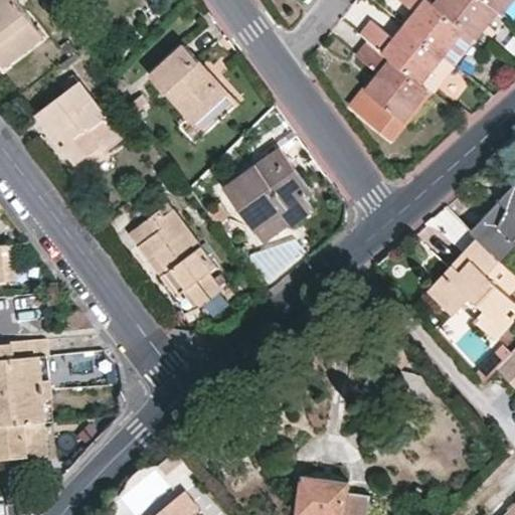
[(0,0),(0,64),(3,68),(41,36),(13,0),(0,0)]
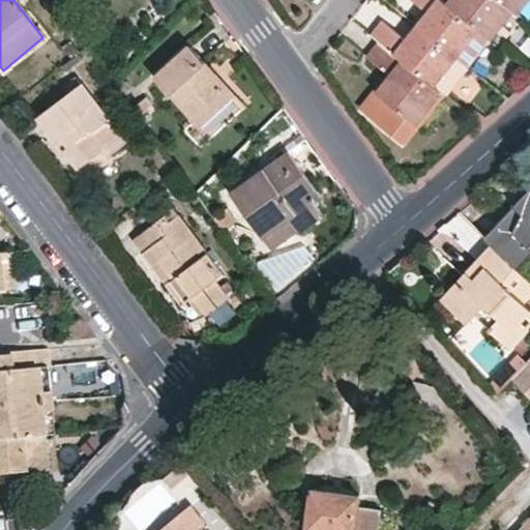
[(459,56),(481,29),(444,0),(417,0),(429,9),(423,16),(417,24),(459,56)]
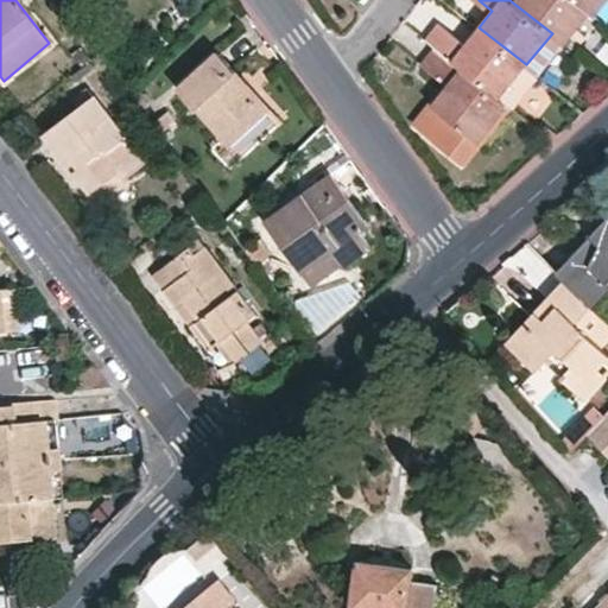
[(561,39),(587,7),(577,0),(510,0),(552,33),(561,39)]
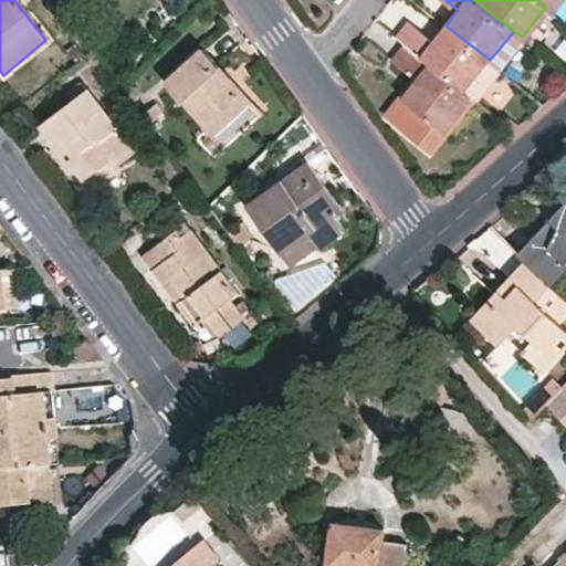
[(554,12),(564,0),(537,0),(546,7),(554,12)]
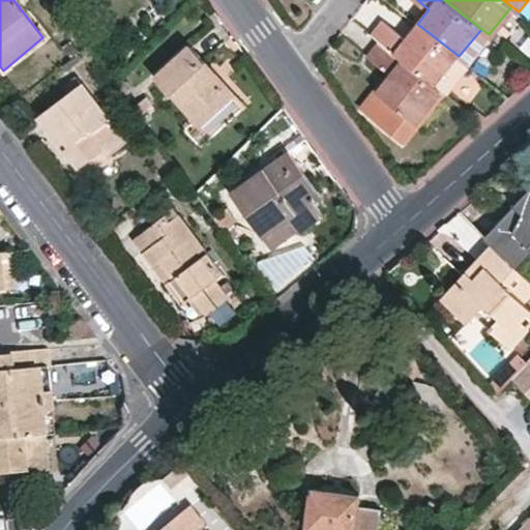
[(436,84),(459,56),(417,24),(410,32),(404,39),(380,21),(370,33),(377,39),(436,84)]
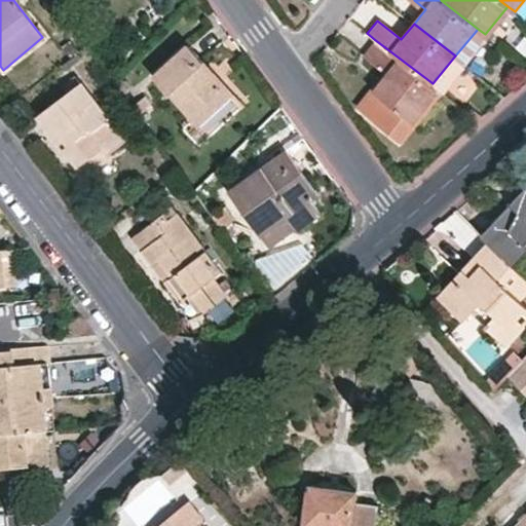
[(433,83),(374,39),(363,52),(388,73),(380,83),(364,104),(405,136),(440,91),(433,83)]
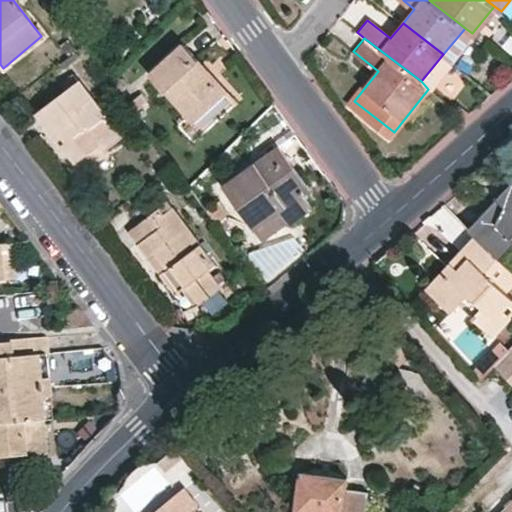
[(197,62),(183,51),(156,84),(207,125),(233,92),(197,62)]
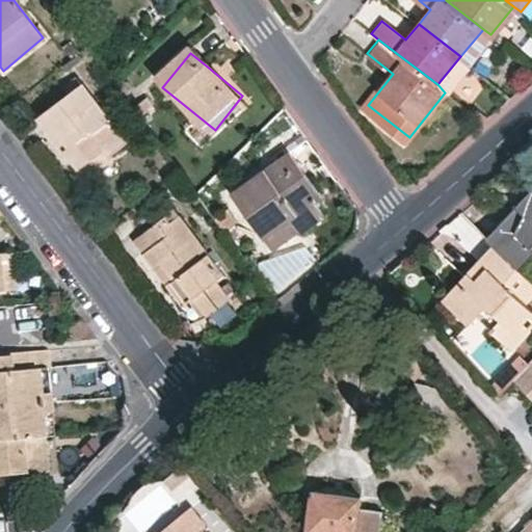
[(102,150),(110,157),(127,143),(81,83),(36,116),(77,170),(102,150)]
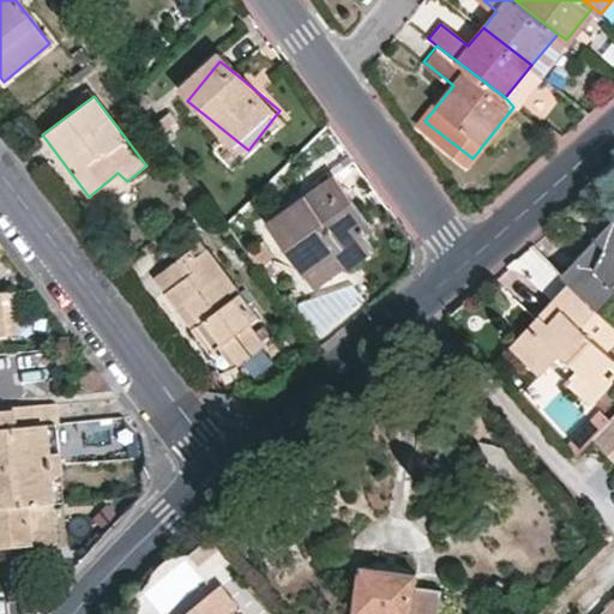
[(96,206),(127,181),(118,173),(89,197),(96,206)]
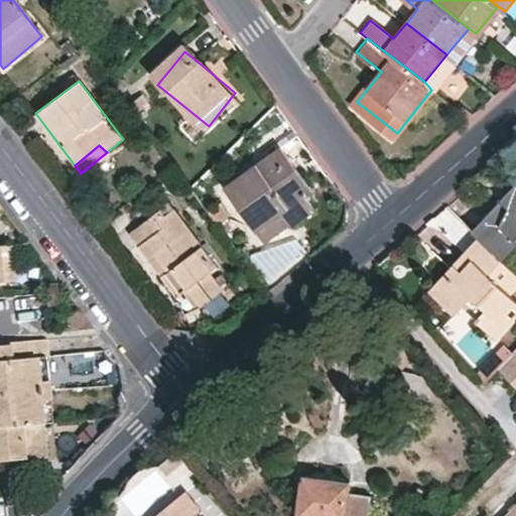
[(295,215),(307,226),(308,227),(328,207),(314,194),(320,188),(300,168),(281,150),(233,198),(272,238),(295,215)]
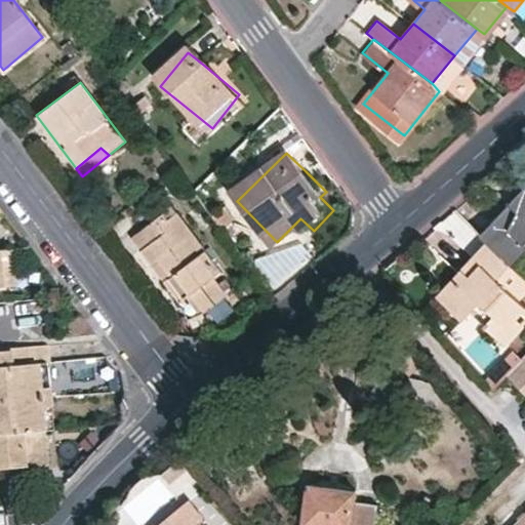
[(515,260),(517,264),(524,253),(524,186),(512,200),(522,208),(513,220),(501,212),(484,234),(492,242),(515,260)]
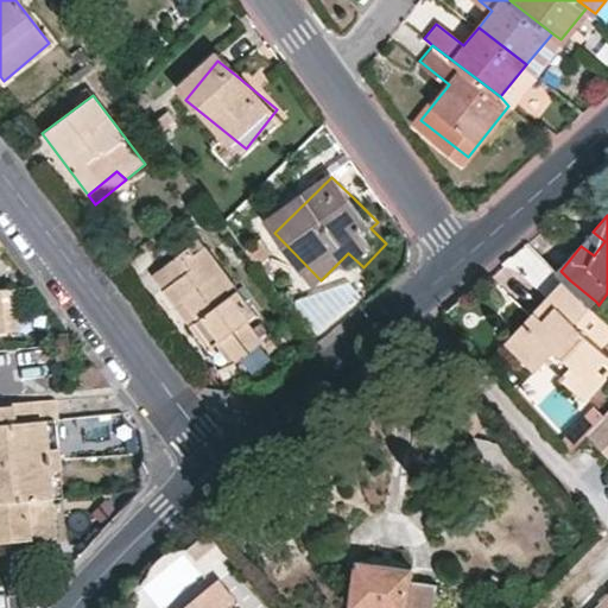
[(593,232),(581,246),(594,255),(605,241),(593,232)]
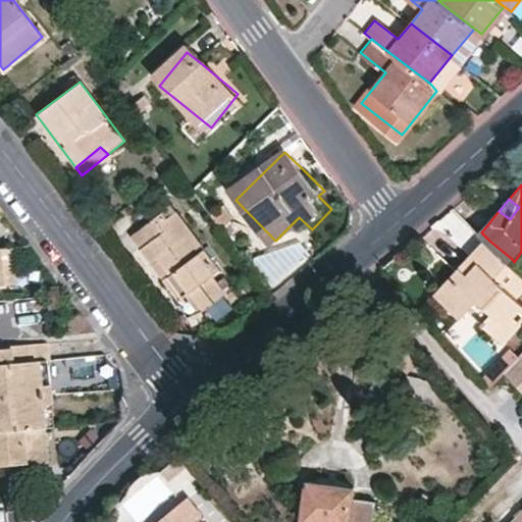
[(166,219),(175,212),(169,206),(160,212),(166,219)]
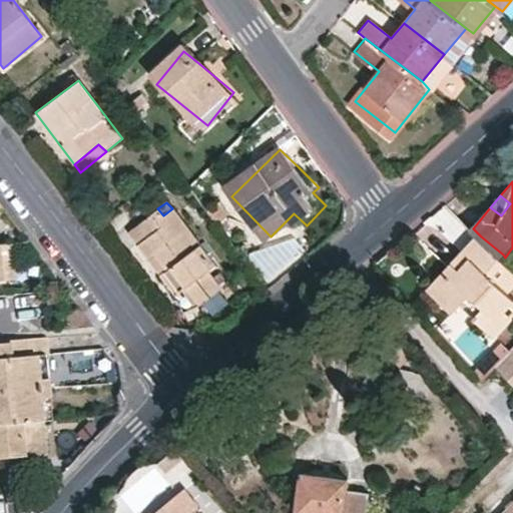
[(214,266),(172,208),(163,215),(157,208),(127,231),(148,259),(155,253),(166,269),(159,274),(175,296),(182,291),(187,287),(199,302),(201,305),(203,303),(221,289),(206,273),(214,266)]
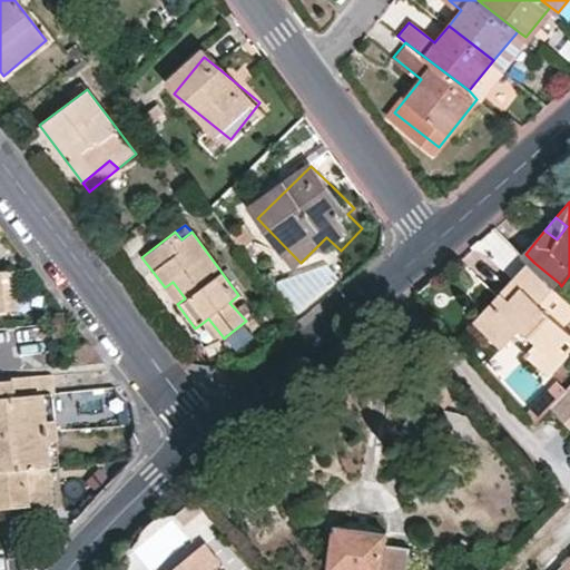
[(313,275),(340,249),(326,237),(301,263),(313,275)]
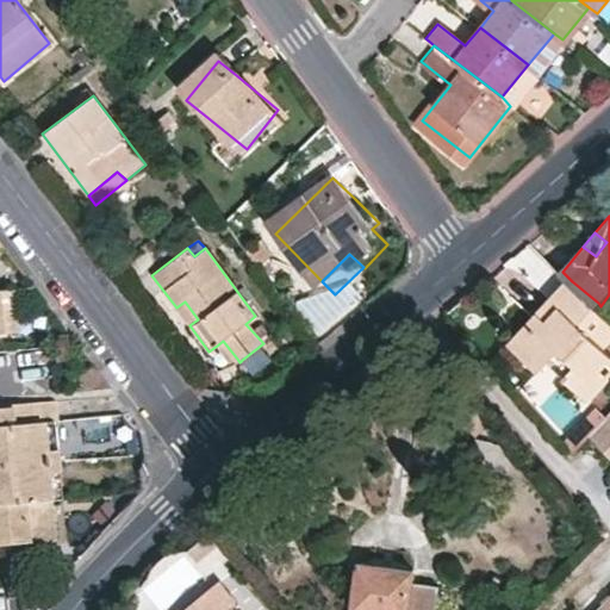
[(582,318),(598,303),(572,281),(558,298),(582,318)]
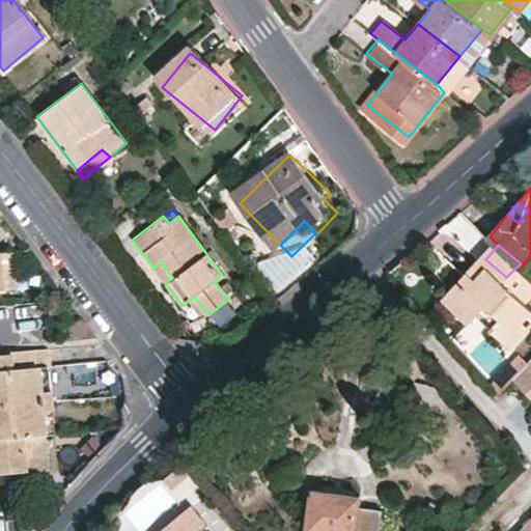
[(530,273),(523,267),(521,263),(506,277),(485,259),(449,302),(474,323),(485,309),(493,302),(507,315),(500,323),(497,326),(520,344),(530,331),(530,273)]
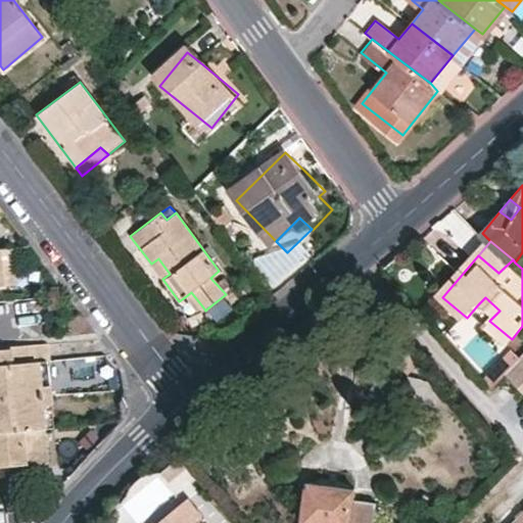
[(151,264),(162,279),(170,274),(158,258),(151,264)]
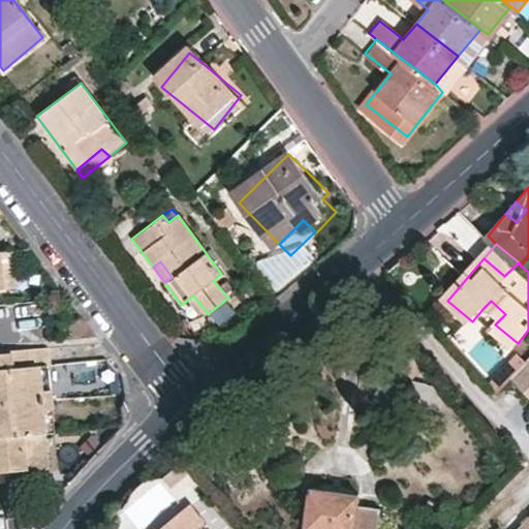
[(0,265),(0,267),(2,287),(10,286),(7,263),(0,265)]
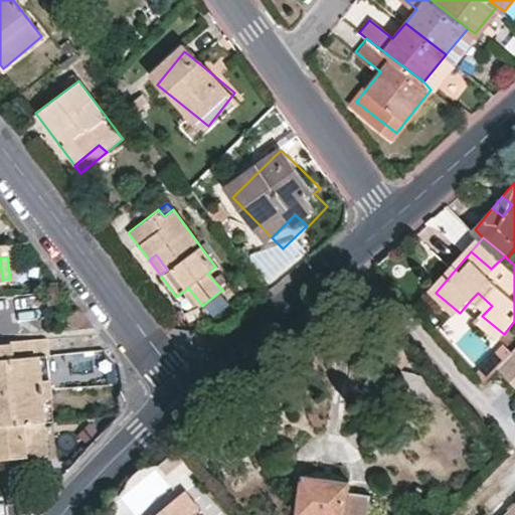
[(194,307),(200,303),(188,288),(183,292),(194,307)]
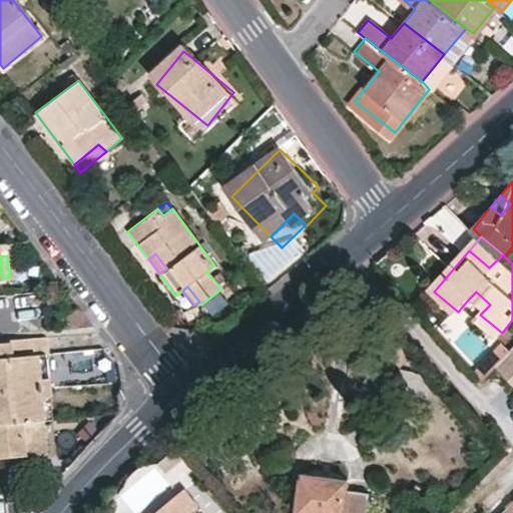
[(224,294),(221,289),(203,303),(207,307),(224,294)]
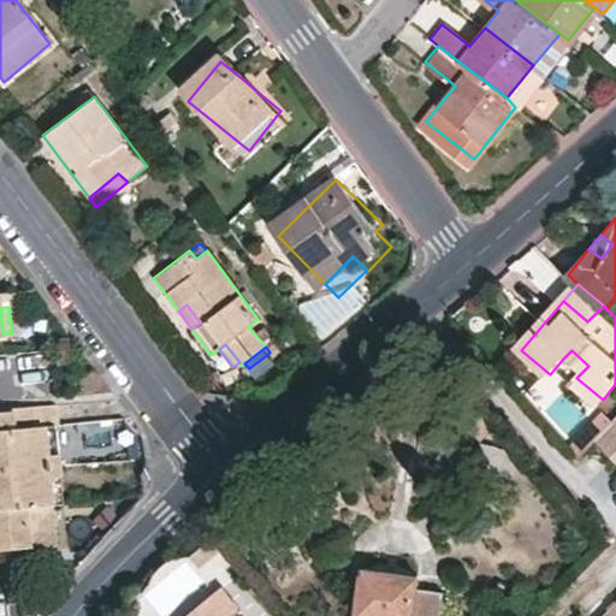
[(563,359),(580,374),(588,366),(572,350),(563,359)]
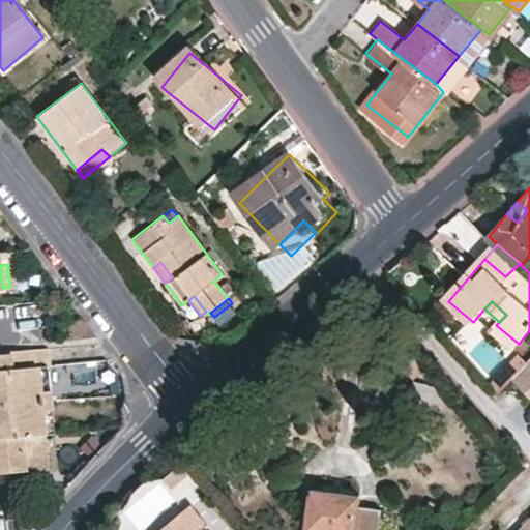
[(0,472),(48,469),(46,436),(45,411),(54,410),(53,390),(41,391),(40,366),(51,365),(53,365),(52,348),(30,350),(11,351),(10,354),(0,355),(0,472)]
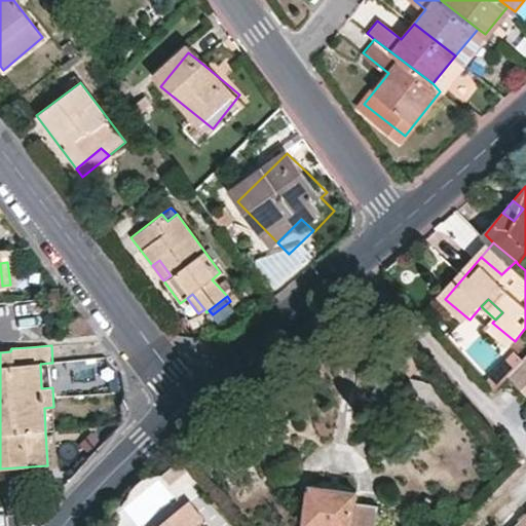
[(486,381),(492,388),(506,375),(522,360),(515,352),(486,381)]
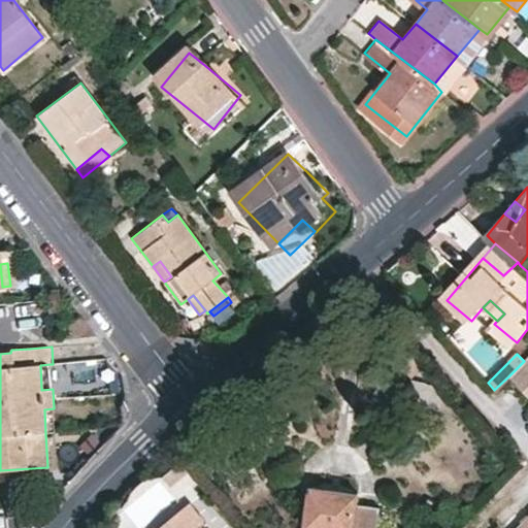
[(527,356),(524,361),(508,376),(527,397),(527,356)]
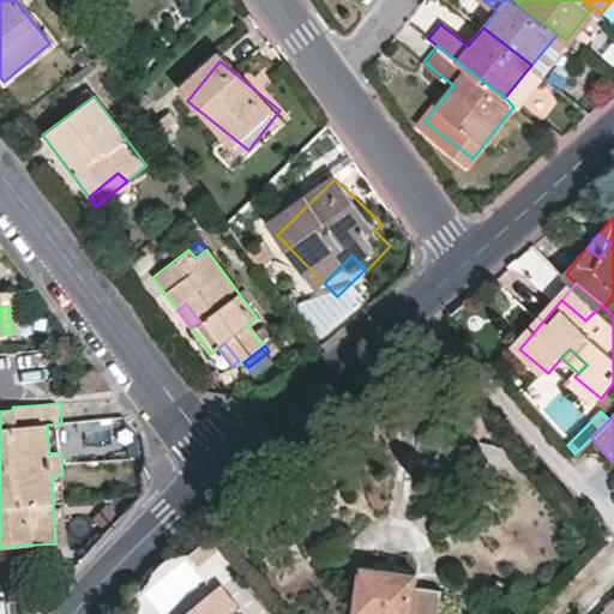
[(61,452),(59,423),(47,425),(48,453),(61,452)]
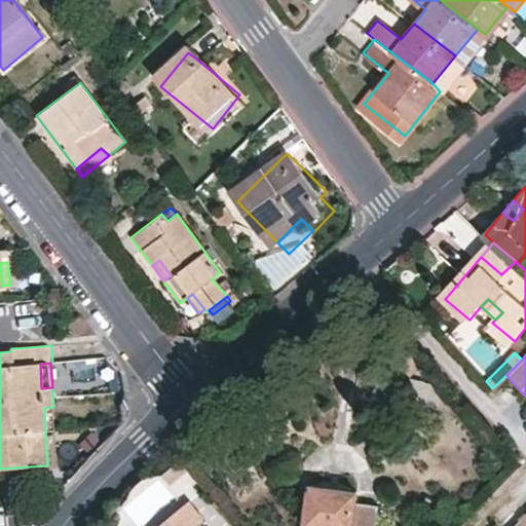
[(435,383),(412,377),(405,403),(427,409),(435,383)]
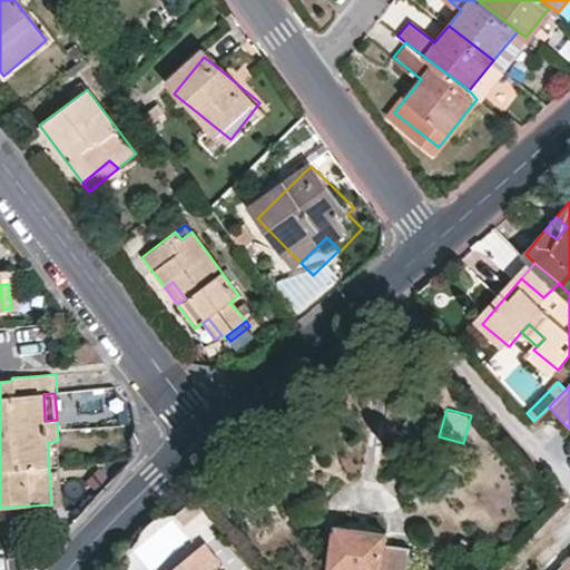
[(48,442),(49,469),(60,468),(58,441),(48,442)]
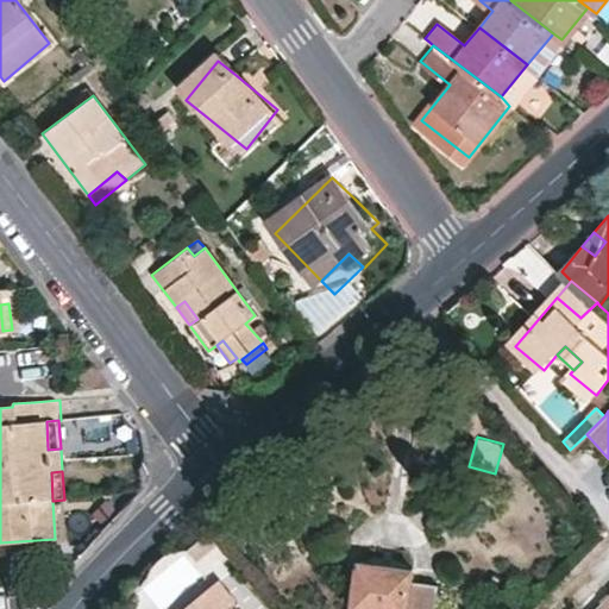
[(211,546),(202,537),(190,546),(199,557),(211,546)]
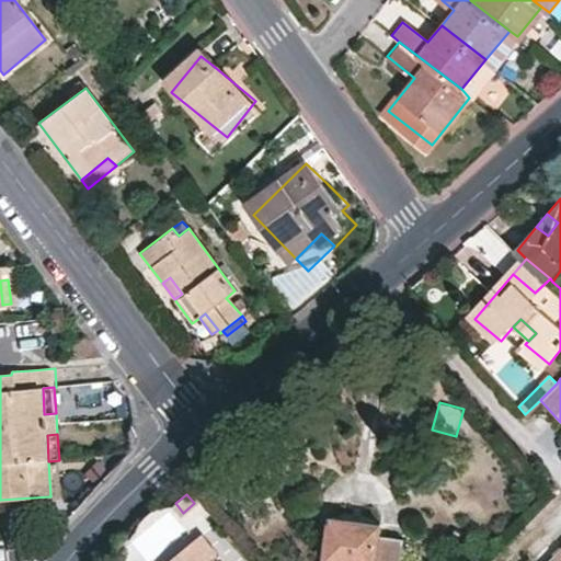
[(380,535),(382,524),(332,516),(325,560),(402,560),(405,539),(380,535)]
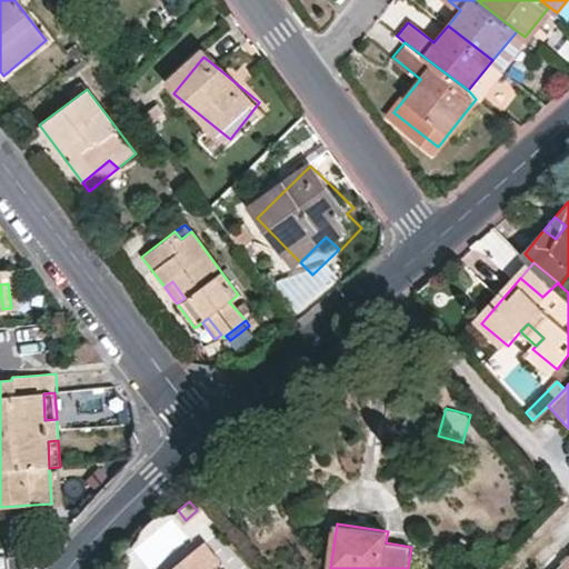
[(207,540),(175,568),(215,568),(215,567),(223,559),(207,540)]
